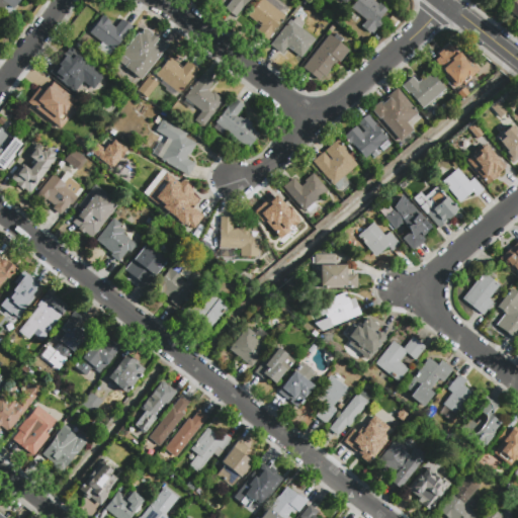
[(0,0),(21,0),(14,11),(8,6),(3,13),(0,10),(0,0)]
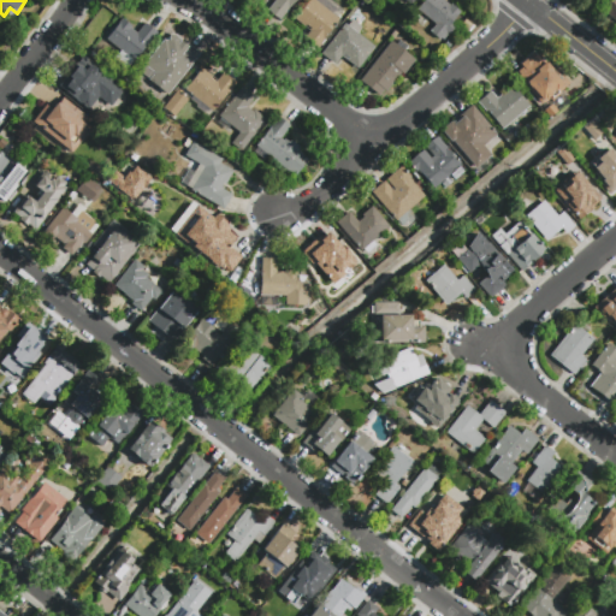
[(294,0),(280,18),(268,9),(276,0),(294,0)]
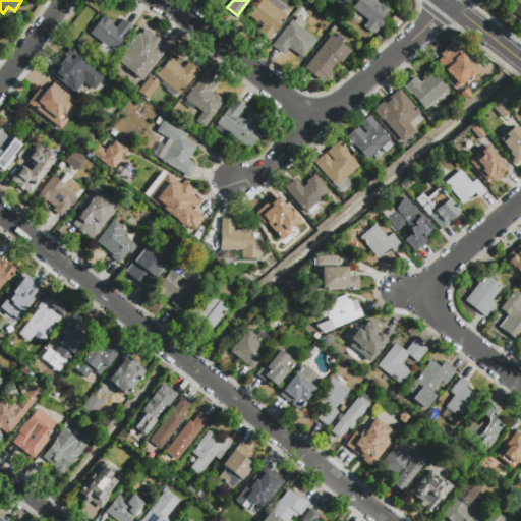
[(269,44),(257,36),(264,29),(250,18),(264,0),(288,18),(269,44)]
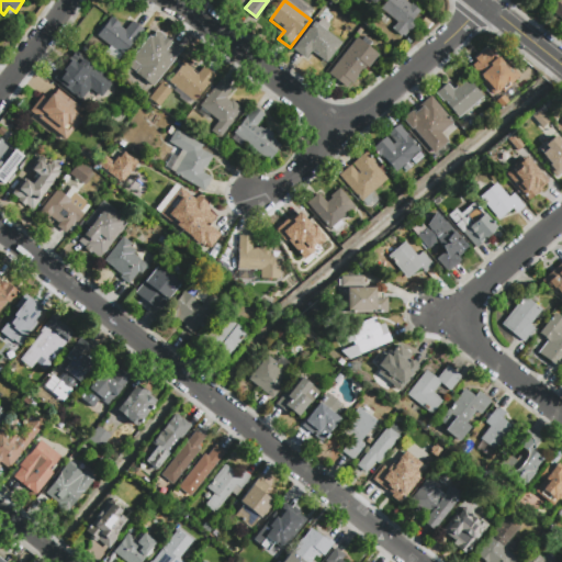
[(403,38),(391,29),(396,22),(380,9),(386,0),(404,0),(411,4),(412,2),(420,10),(412,22),(416,24),(411,31),(409,31),(403,38)]
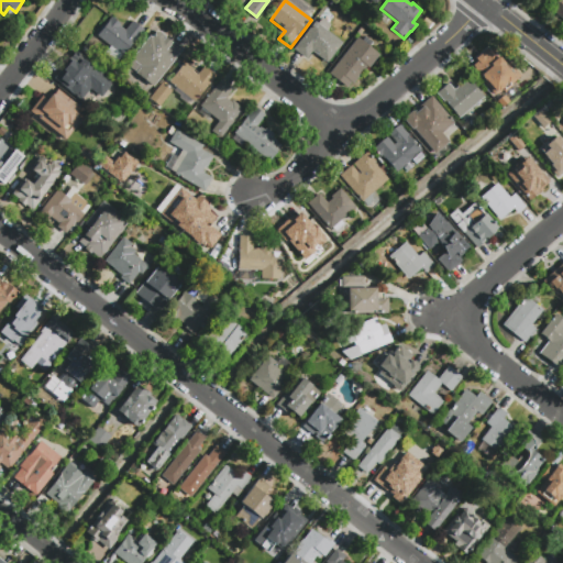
[(556,0),(562,0),(562,21),(549,11),(556,0)]
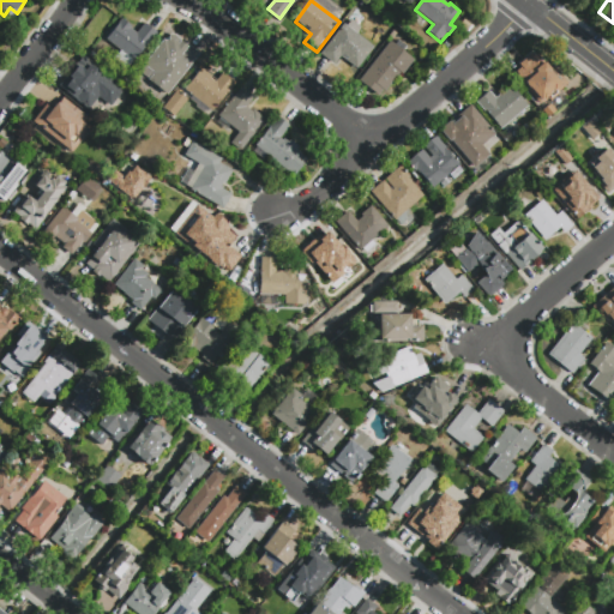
[(333,65),(320,54),(344,23),(345,24),(350,18),(361,26),(356,32),(373,46),(356,68),(339,55),(333,65)]
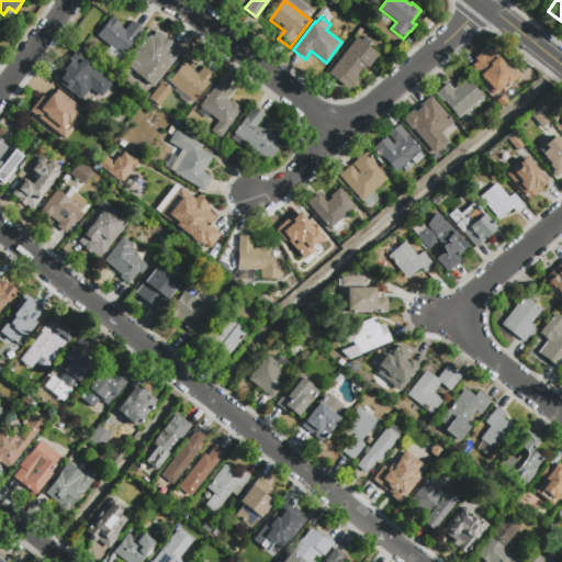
[(132,21),(143,30),(122,56),(121,55),(115,63),(103,54),(110,46),(97,36),(111,18),(120,24),(119,25),(124,30),(132,21)]
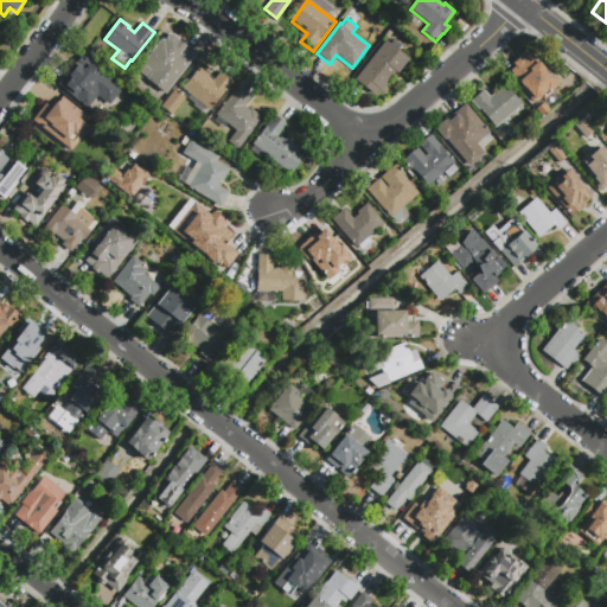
[(171,32),(178,38),(178,39),(184,44),(184,43),(197,52),(159,101),(140,85),(152,70),(141,62),(145,58),(145,59),(161,38),(164,40),(171,32)]
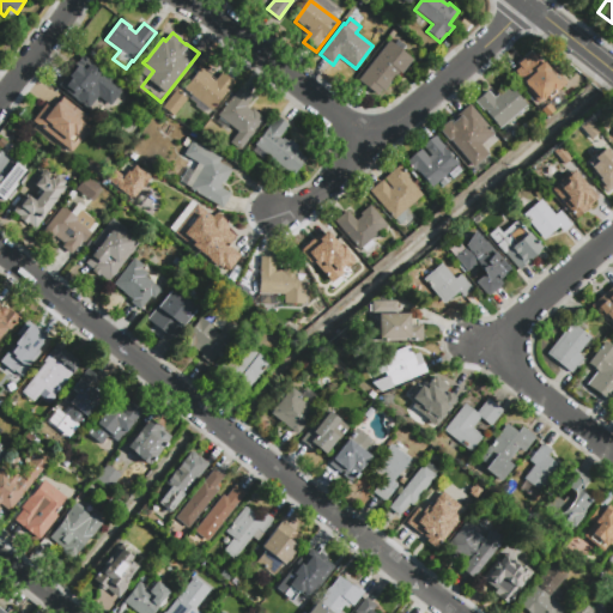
[(377,95),(358,80),(389,41),(413,60),(401,74),(399,72),(384,90),(382,89),(377,95)]
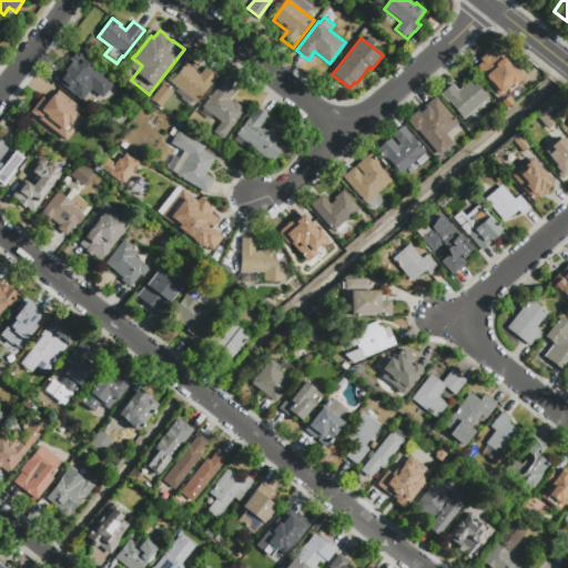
[(518,85),(506,94),(504,92),(498,97),(480,75),(483,73),(476,66),(482,62),(478,59),(486,52),(494,46),(516,72),(519,69),(526,77),(517,83),(518,85)]
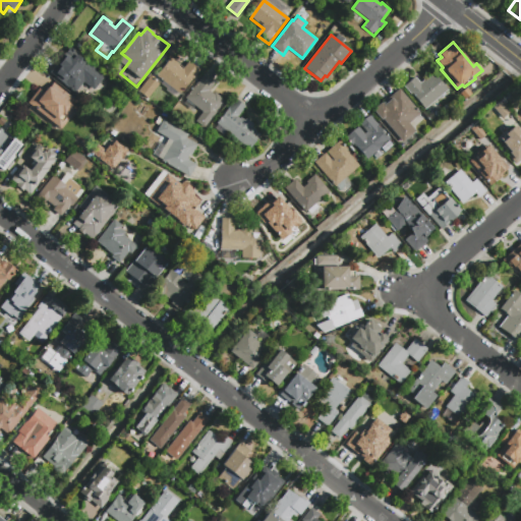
[(74,94),(49,73),(69,46),(77,52),(75,54),(87,62),(88,61),(106,75),(95,91),(83,81),(74,94)]
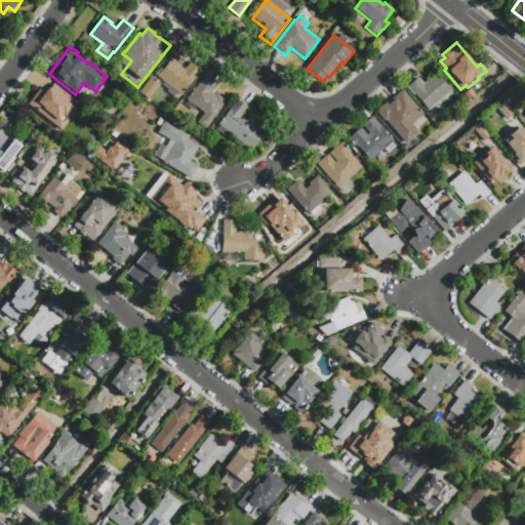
[(190,63),(201,71),(195,79),(194,79),(182,95),(157,76),(172,57),(185,68),(190,63)]
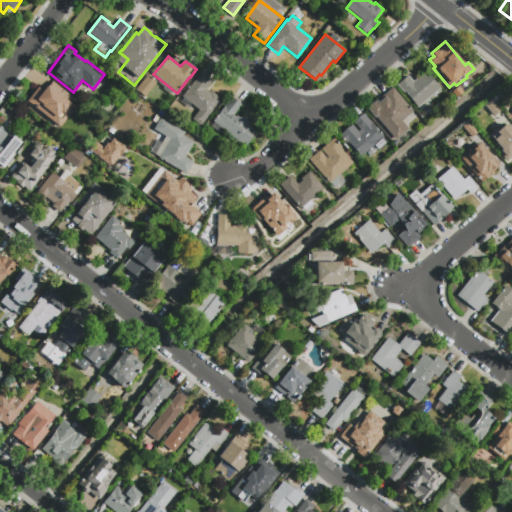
[(440,88),(418,107),(414,104),(413,104),(396,85),(407,75),(413,82),(425,71),(440,88)]
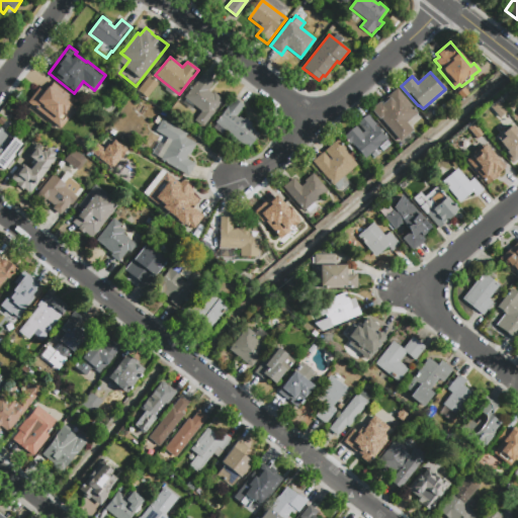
[(201,110),(184,97),(203,73),(214,81),(207,90),(212,93),(213,92),(223,99),(214,110),(216,110),(203,126),(194,119),(201,110)]
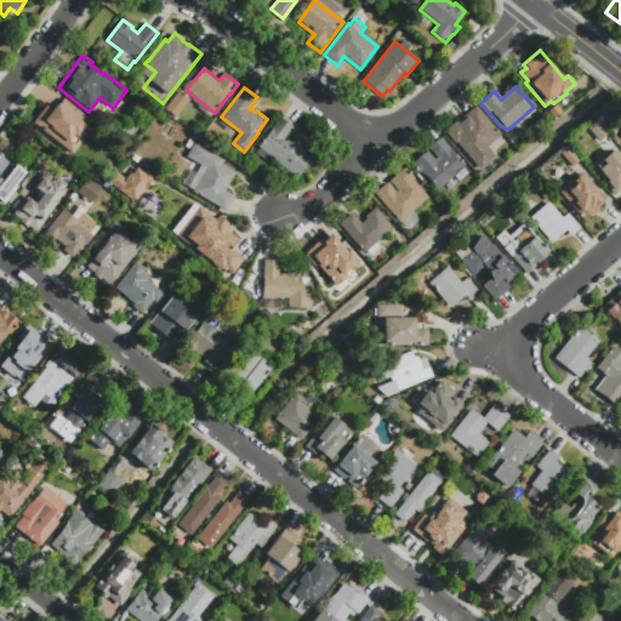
[(175,119),(163,110),(178,90),(184,95),(183,96),(189,100),(175,119)]
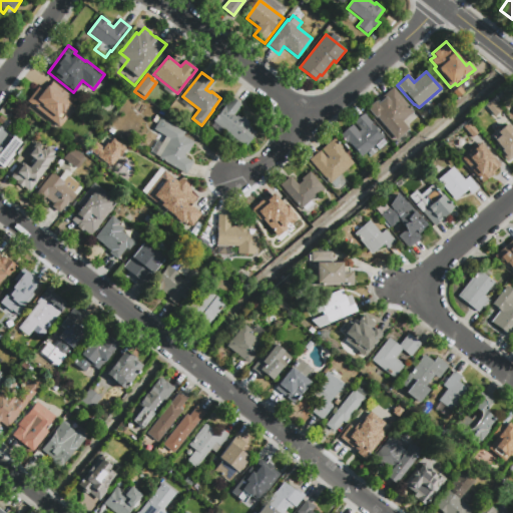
[(44,90),(49,83),(64,95),(62,97),(70,103),(73,98),(81,105),(75,113),(73,111),(60,127),(26,101),(39,86),(44,90)]
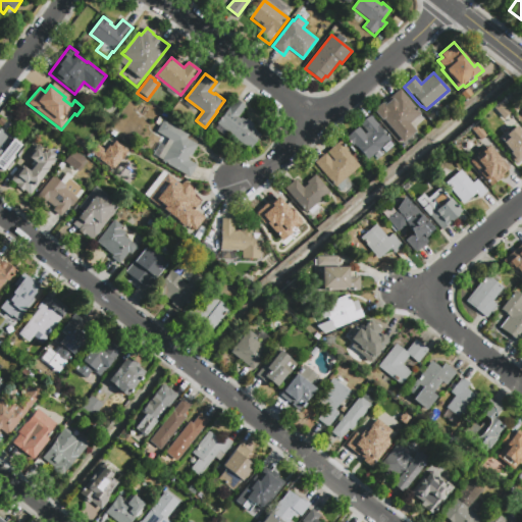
[(416,131),(401,144),(380,120),(381,119),(373,110),(382,102),(382,103),(384,101),(385,103),(389,100),(388,99),(400,89),(421,113),(410,123),(416,131)]
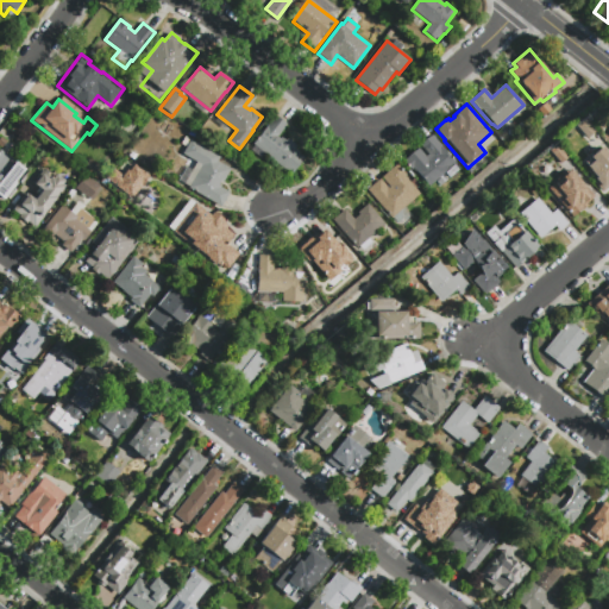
[(275,115),(287,125),(277,137),(280,138),(281,137),(284,140),(287,138),(296,146),(295,148),(305,156),(289,176),(251,145),(275,115)]
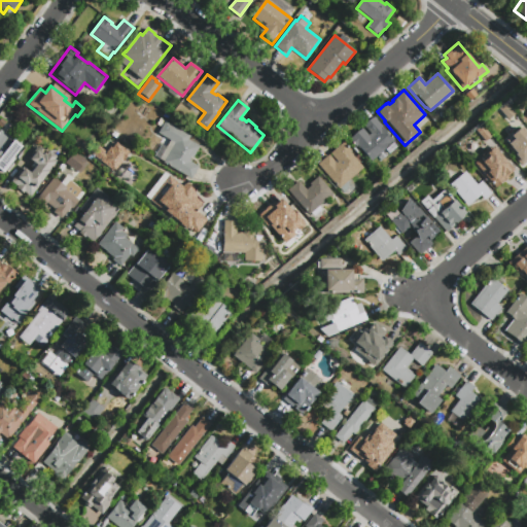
[(396,146),(388,153),(385,148),(371,161),(359,148),(357,145),(355,147),(348,139),(361,127),(367,135),(370,133),(362,126),(373,116),(394,141),(392,142),(396,146)]
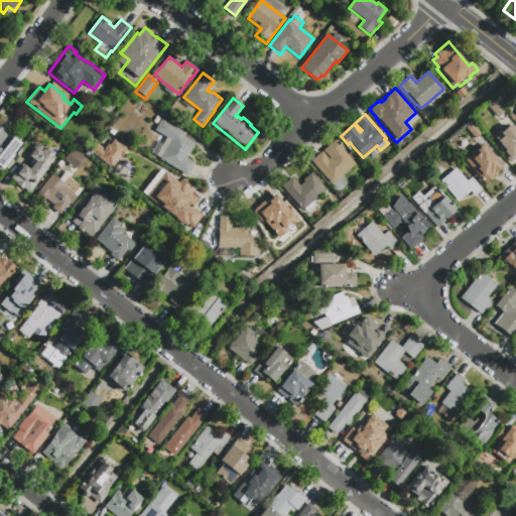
[(184,136),(196,143),(186,158),(195,162),(186,176),(154,157),(166,136),(154,130),(161,118),(186,132),(184,136)]
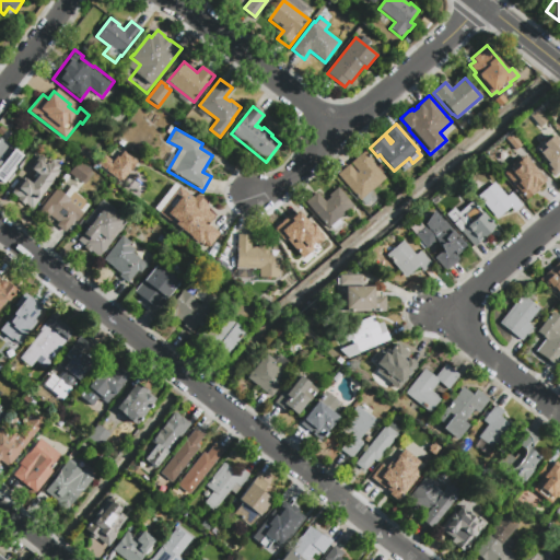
[(559,170),(553,175),(538,158),(541,155),(539,153),(545,148),(541,144),(553,135),(559,141),(559,170)]
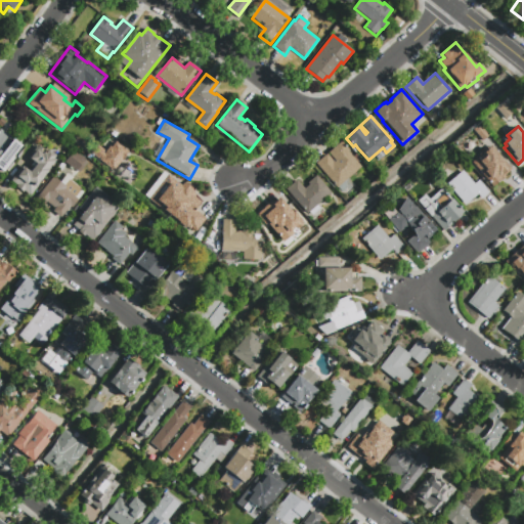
[(0,128),(20,144),(13,155),(14,156),(2,172),(0,170),(0,128)]
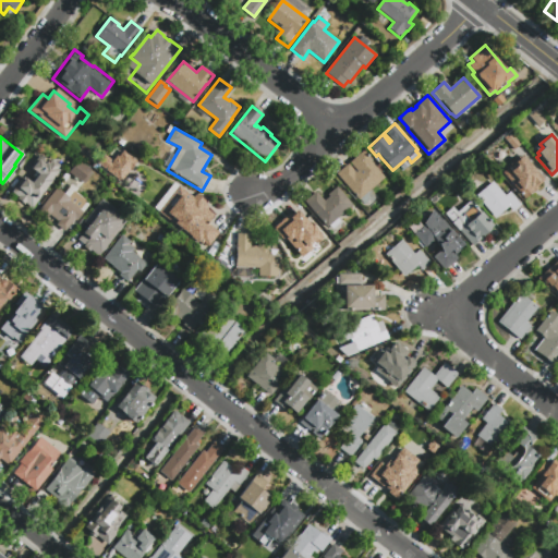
[(102,154),(96,164),(120,181),(135,160),(120,149),(111,160),(102,154)]
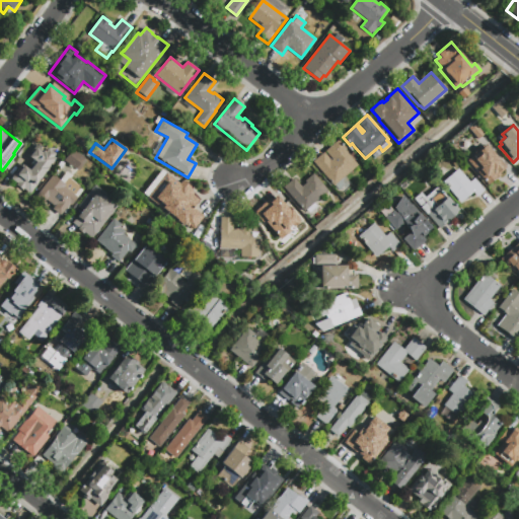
[(314,164),(324,155),(328,159),(330,158),(324,151),(338,140),(346,149),(344,150),(357,165),(334,187),(314,164)]
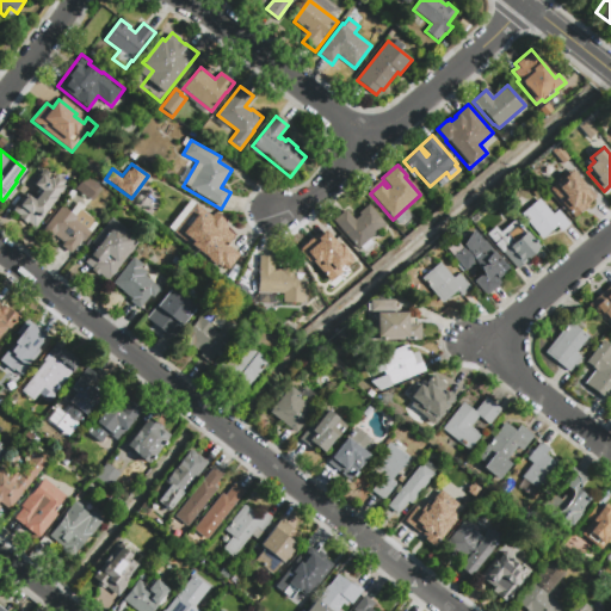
[(44,170),(53,176),(56,172),(69,181),(44,214),(45,215),(34,230),(17,217),(18,215),(11,209),(25,190),(36,197),(39,191),(31,185),(44,170)]
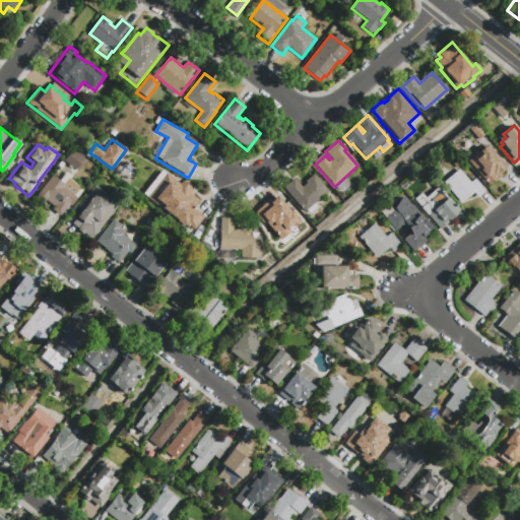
[(500,176),(489,186),(467,161),(485,146),(493,154),(495,152),(508,168),(500,175),(500,176)]
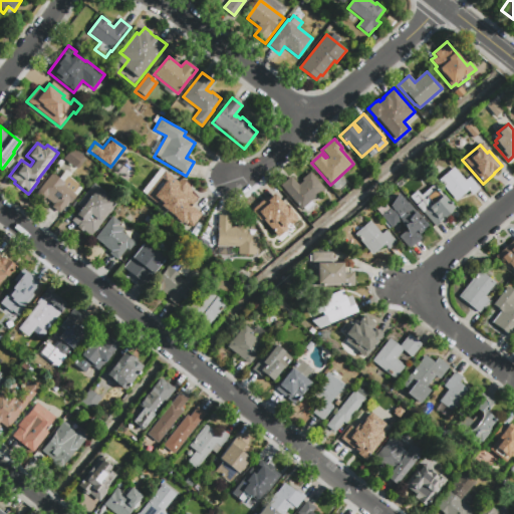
[(62,158),(70,149),(84,160),(77,169),(75,167),(74,168),(62,158)]
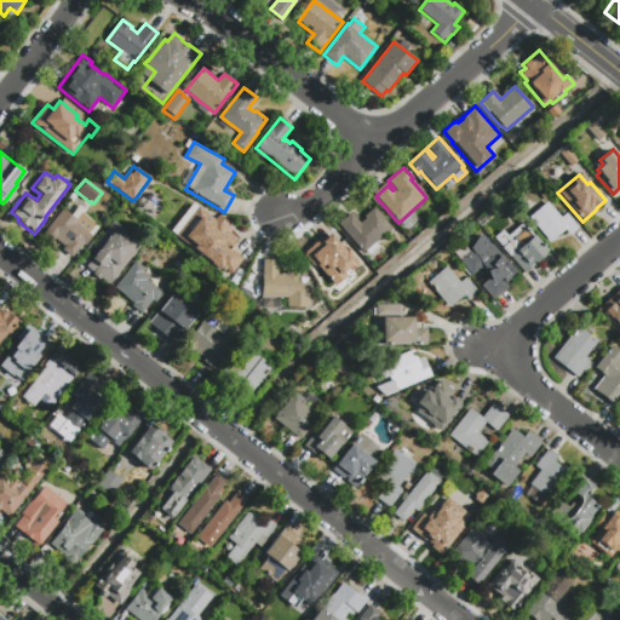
[(579,227),(569,234),(566,229),(550,242),(529,217),(547,201),(561,217),(567,212),(579,227)]
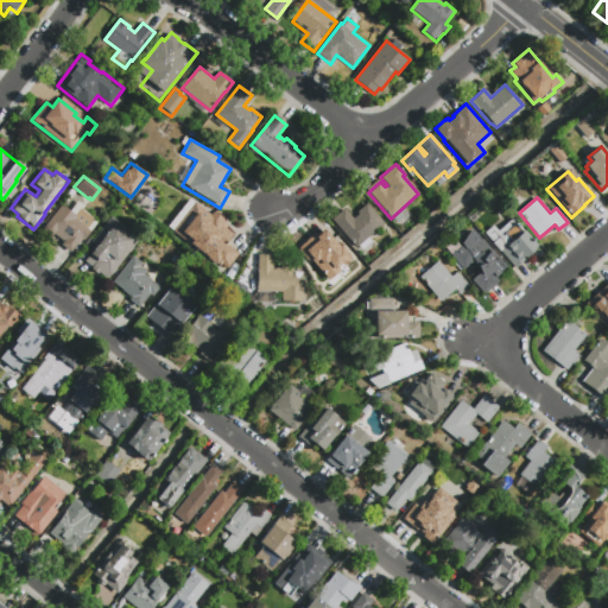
[(92,234),(84,242),(81,240),(70,253),(59,244),(62,241),(56,236),(54,241),(40,232),(62,204),(70,210),(78,201),(84,206),(82,209),(97,221),(89,232),(92,234)]
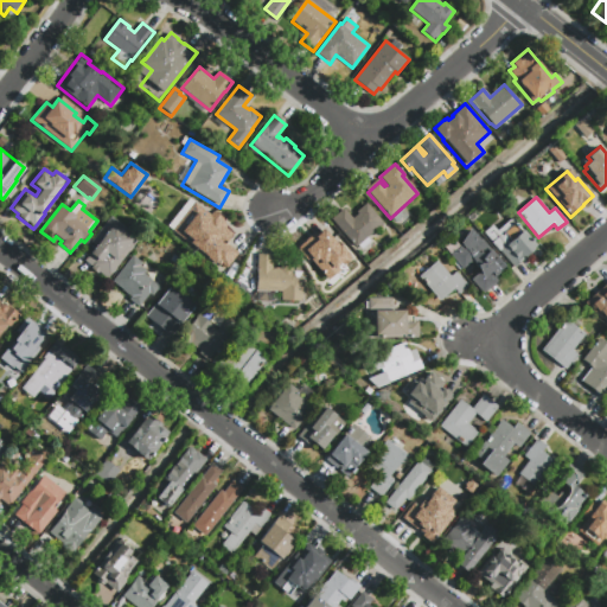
[(331,219),(344,209),(352,218),(358,213),(356,210),(366,202),(384,223),(355,248),(331,219)]
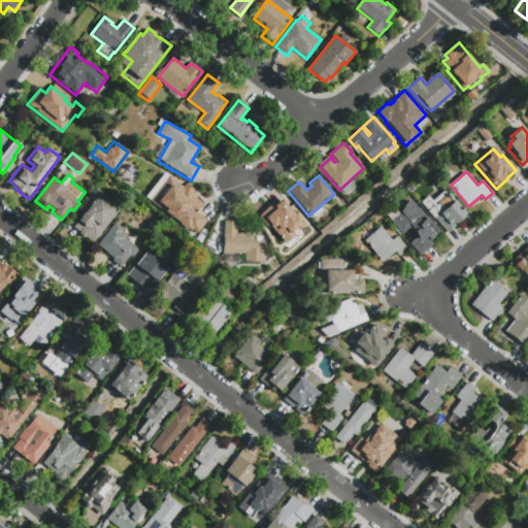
[(171,185),(196,186),(196,198),(194,198),(194,205),(203,205),(203,220),(169,219),(171,185)]
